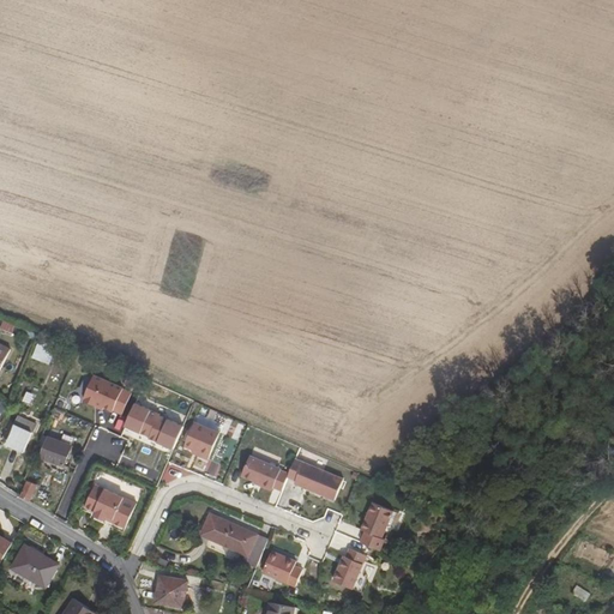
[(32,356),(50,363),(58,345),(40,339),(32,356)]
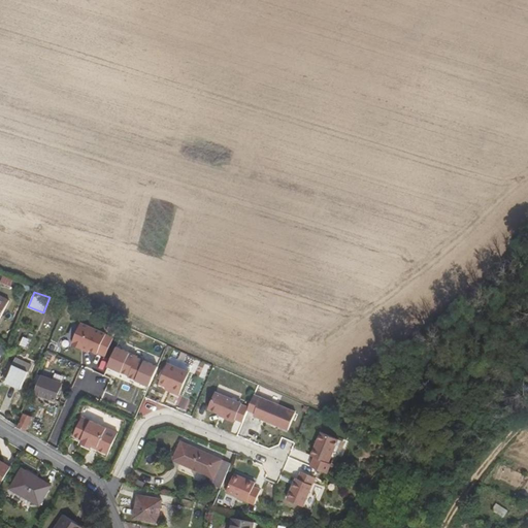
[(0,319),(9,300),(0,295),(0,319)]
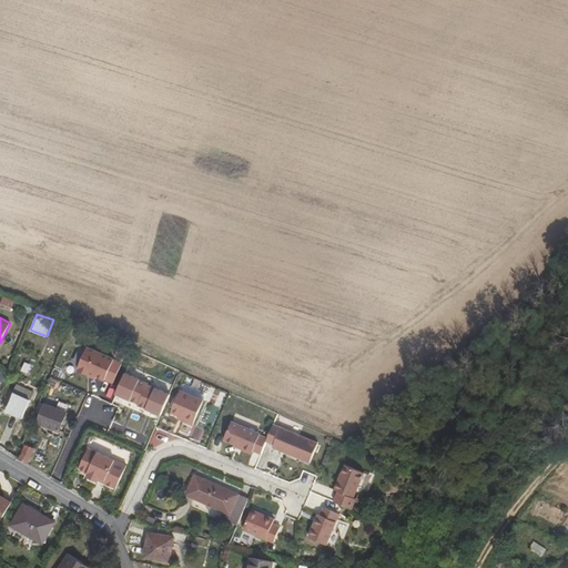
[(52,331),(64,336),(67,328),(54,324),(52,331)]
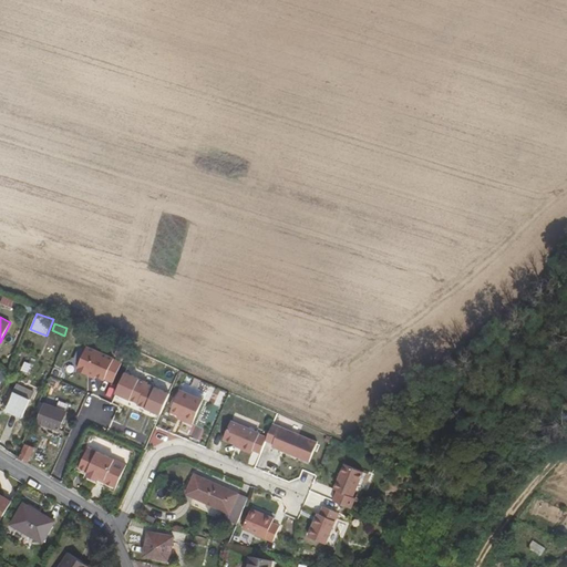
[(114,359),(86,347),(78,368),(79,369),(78,370),(88,375),(89,373),(104,380),(105,379),(113,382),(122,363),(113,360),(114,359)]
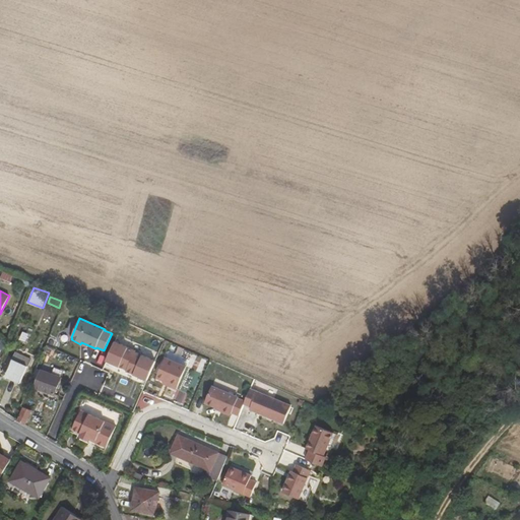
[(157,349),(160,343),(148,337),(145,343),(157,349)]
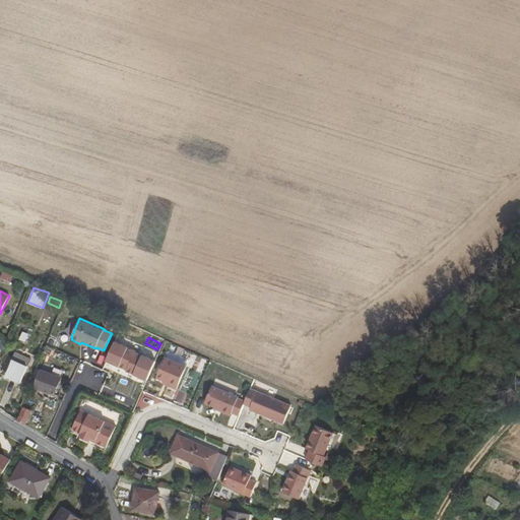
[(125,370),(145,379),(153,360),(133,351),(133,349),(113,340),(105,360),(125,369),(125,370)]
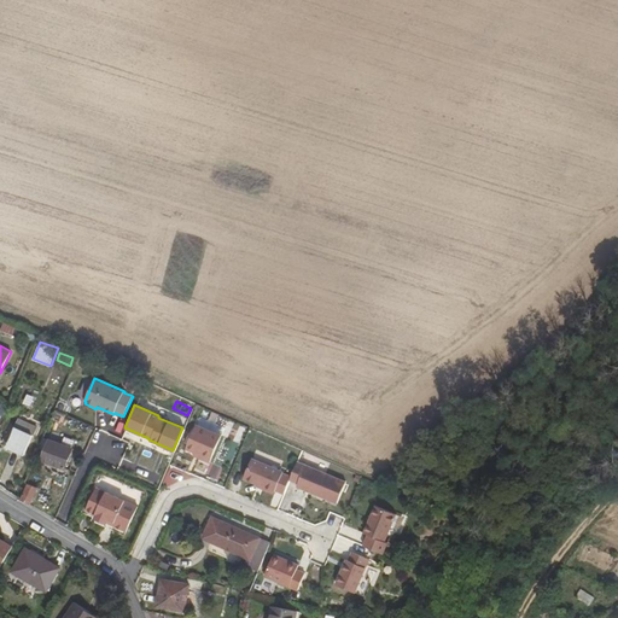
[(199,454),(198,459),(208,462),(219,437),(193,425),(184,448),(192,452),(199,454)]
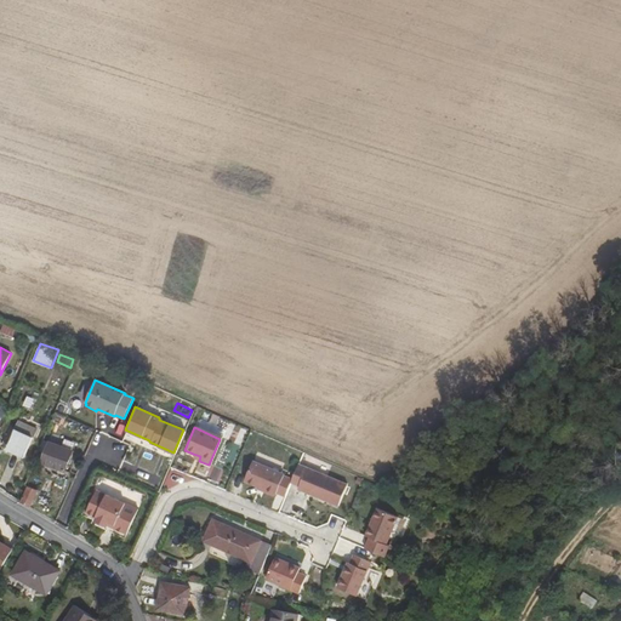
[(34,437),(16,429),(6,450),(24,457),(34,437)]
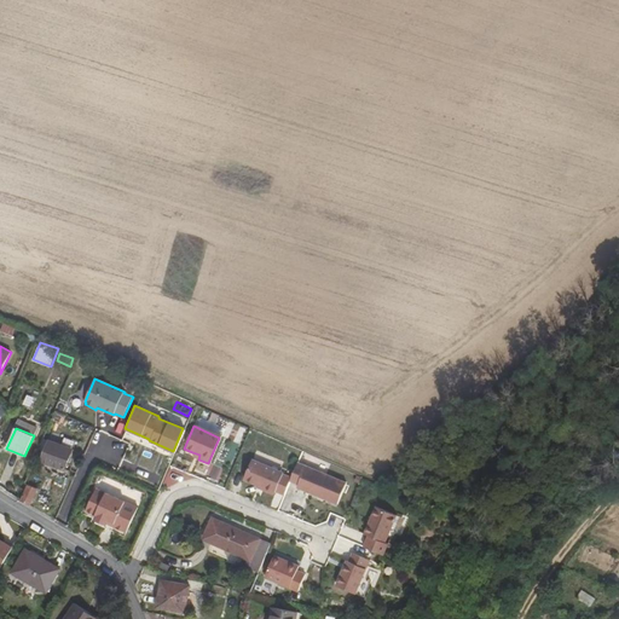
[(73,450),(44,439),(35,460),(48,463),(65,469),(73,450)]
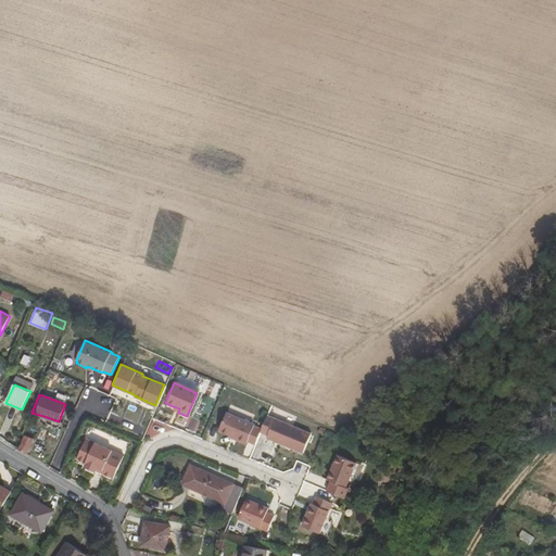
[(245,442),(253,444),(258,431),(258,429),(252,427),(252,425),(225,413),(217,431),(228,436),(236,439),(235,441),(242,444),(243,442),(245,443),(245,442)]
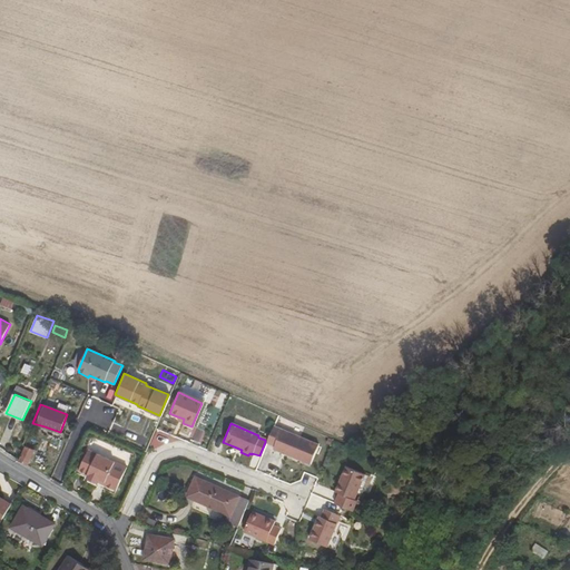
[(310,442),(272,426),(265,440),(265,442),(272,445),(271,449),(301,462),(310,442)]
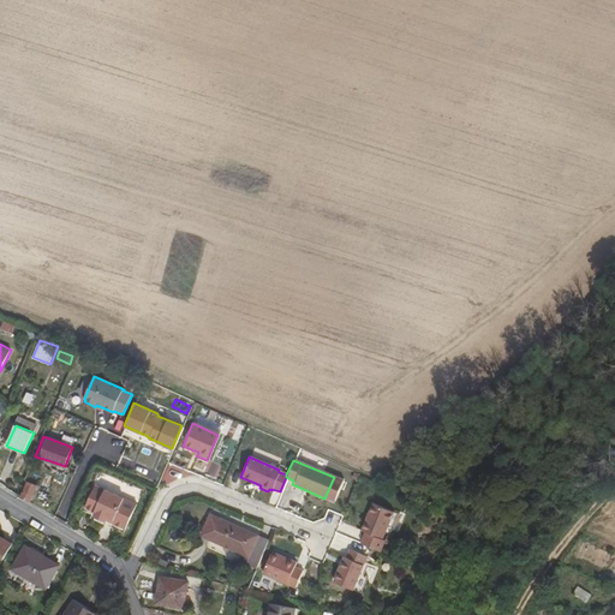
[(21,496),(31,502),(37,485),(28,481),(21,496)]
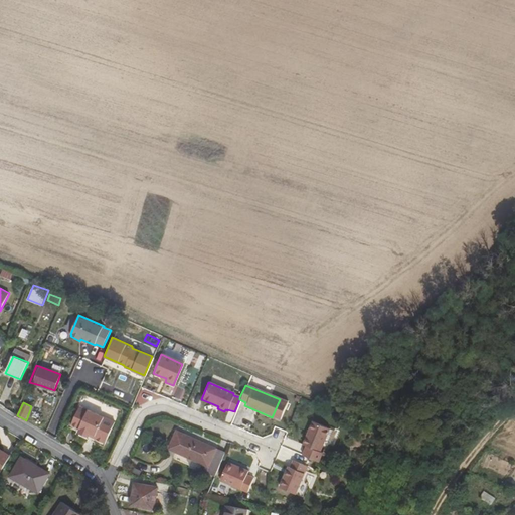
[(114,421),(78,406),(70,424),(79,428),(78,432),(88,436),(89,433),(95,435),(96,438),(103,441),(106,440),(114,421)]
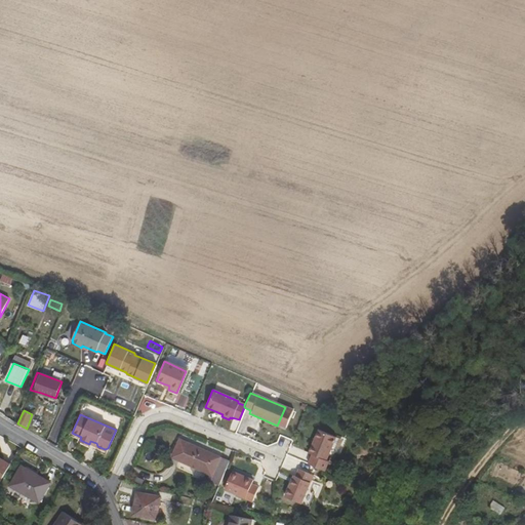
[(309,453),(327,459),(335,436),(317,430),(309,453)]
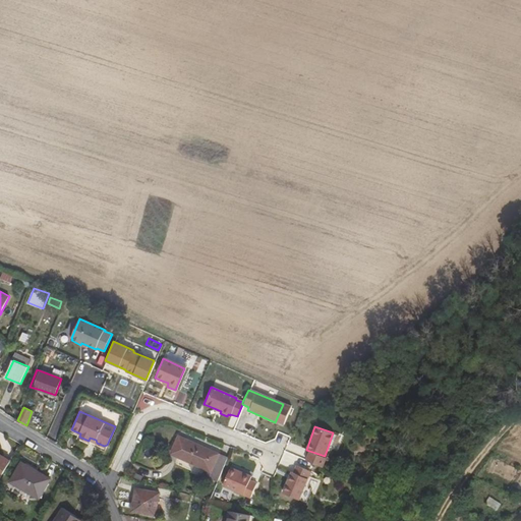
[(215,480),(224,456),(179,436),(172,451),(186,458),(186,460),(211,471),(208,477),(215,480)]
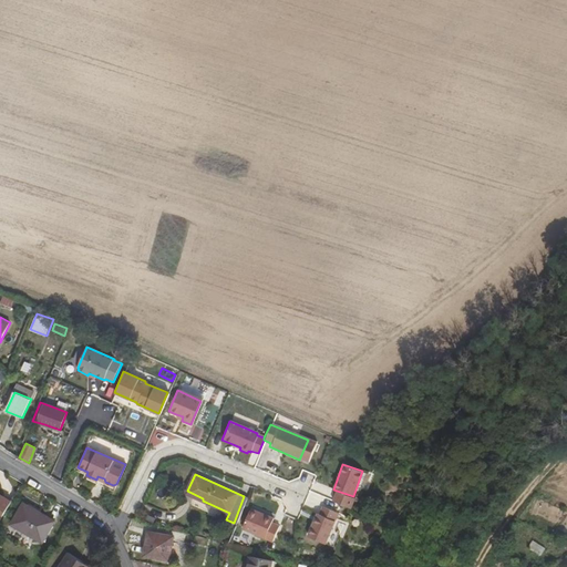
[(0,521),(12,502),(0,494),(0,521)]
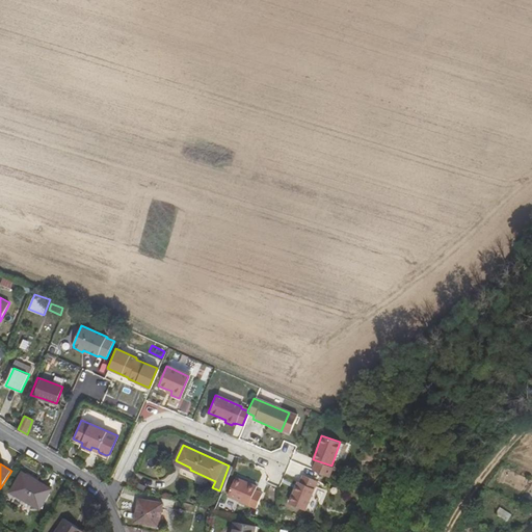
[(233,468),(229,466),(219,490),(222,493),(233,468)]
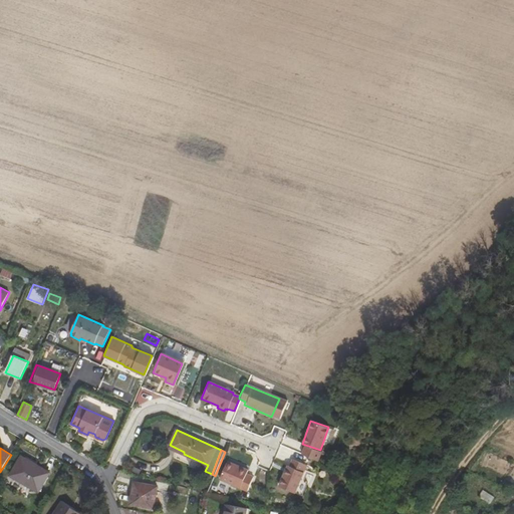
[(49,473),(22,458),(12,475),(39,490),(49,473)]
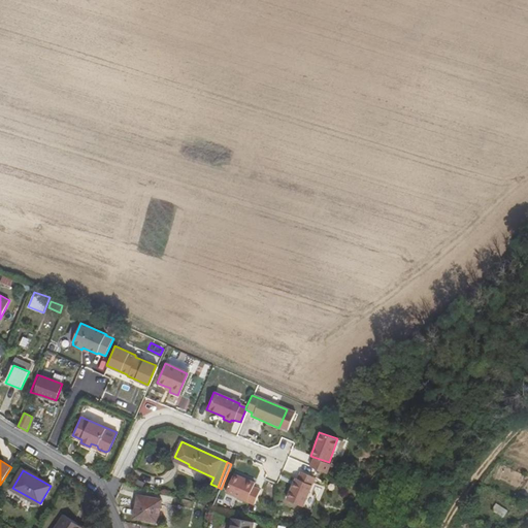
[(315,476),(300,471),(297,479),(296,477),(287,499),(302,506),(315,476)]
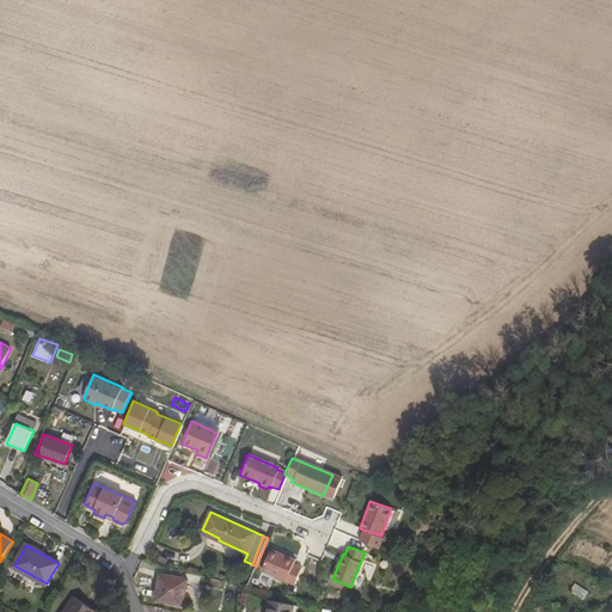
[(295,562),(271,550),(261,571),(293,587),(301,569),(294,565),(295,562)]
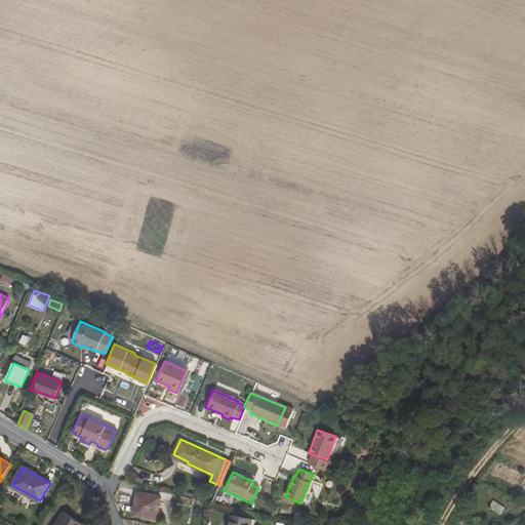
[(160,497),(138,493),(135,515),(156,518),(160,497)]
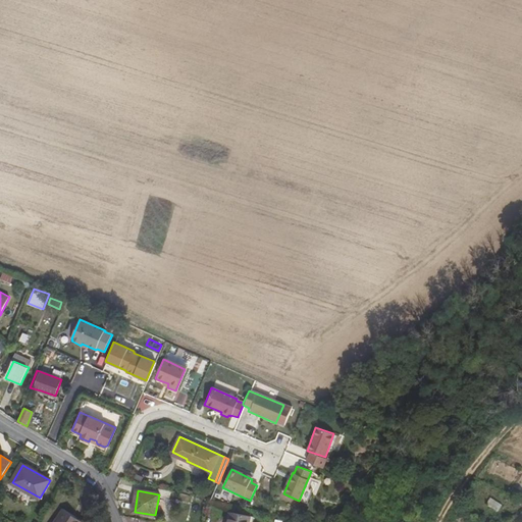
[(486,505),(500,511),(504,504),(490,497),(486,505)]
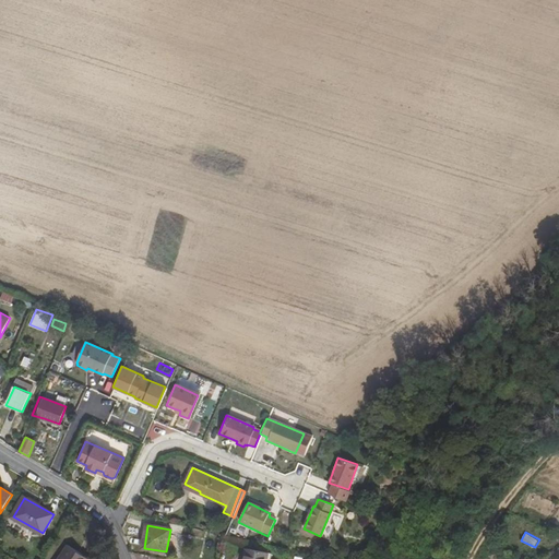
[(88,558),(67,545),(58,558),(88,558)]
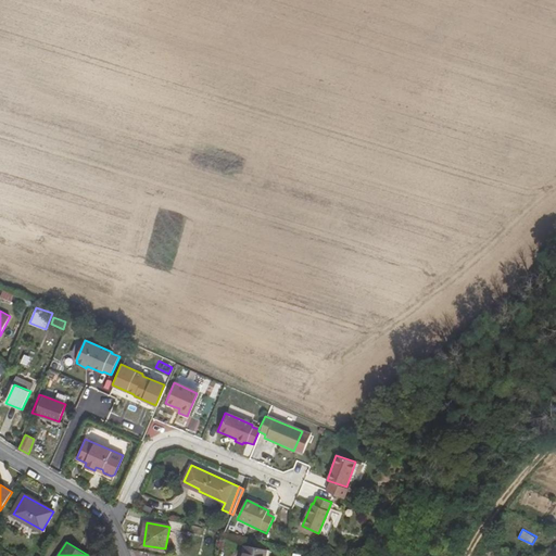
[(265,555),(267,550),(245,546),(243,555),(265,555)]
